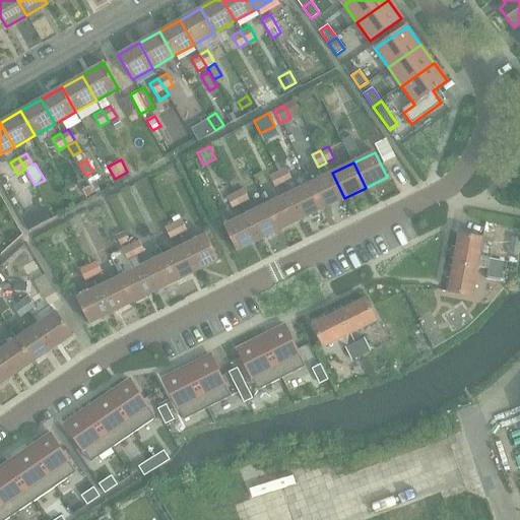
[(277,171),(283,184),(291,180),(285,167),(277,171)]
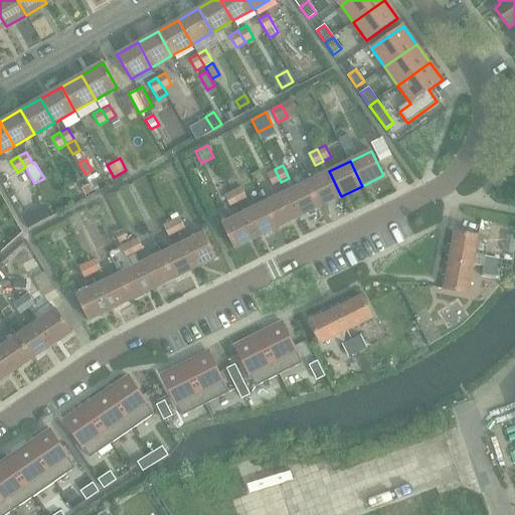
[(281,182),(275,169),(267,173),(273,186),(281,182)]
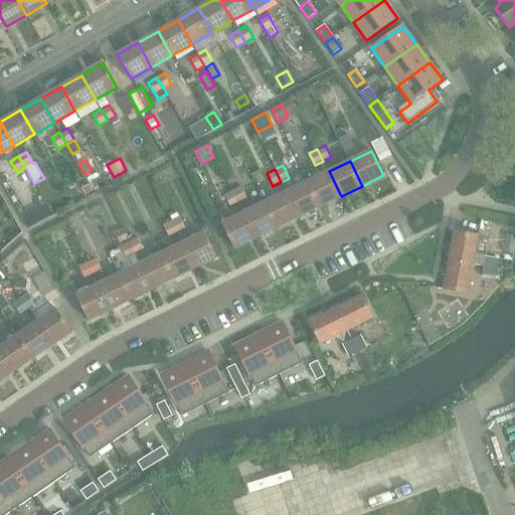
[(341,196),(329,171),(308,182),(320,206),(341,196)]
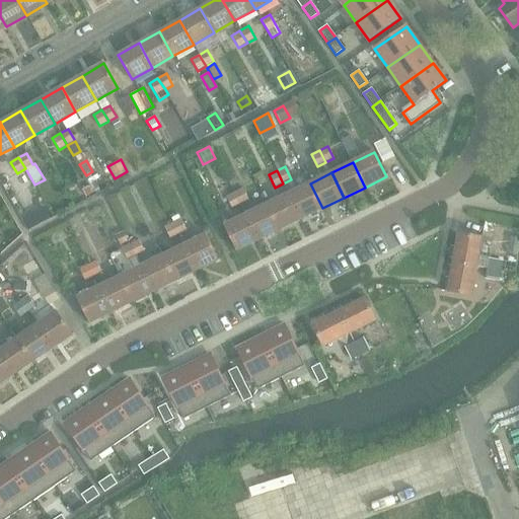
[(322,208),(310,183),(289,194),(301,219),(322,208)]
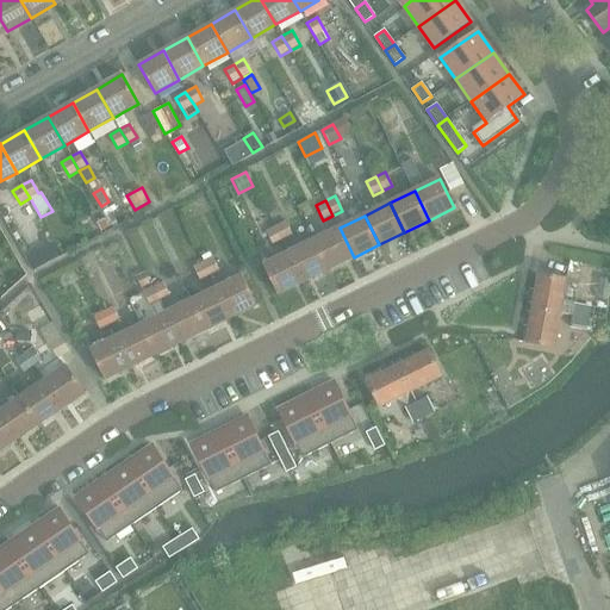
[(104,218),(95,223),(100,231),(109,226),(104,218)]
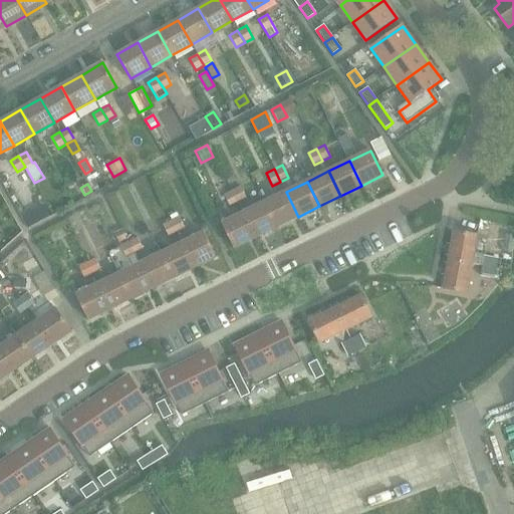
[(232,191),(238,203),(246,198),(240,186),(232,191)]
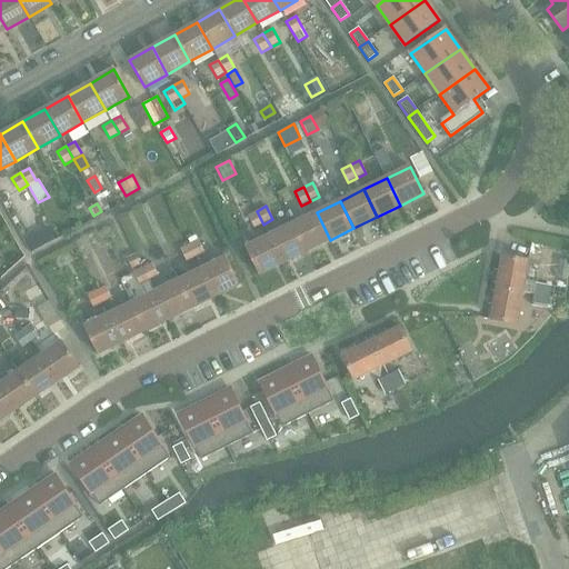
[(263,225),(257,211),(247,216),(253,229),(263,225)]
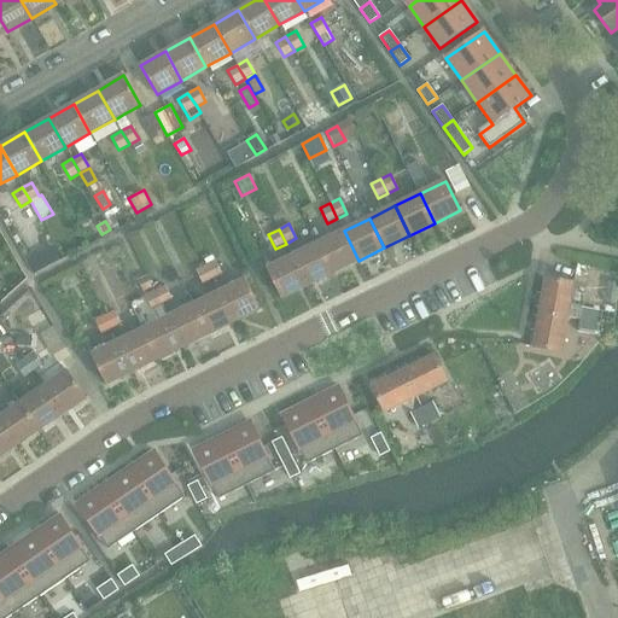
[(359,261),(344,231),(319,243),(333,273),(359,261)]
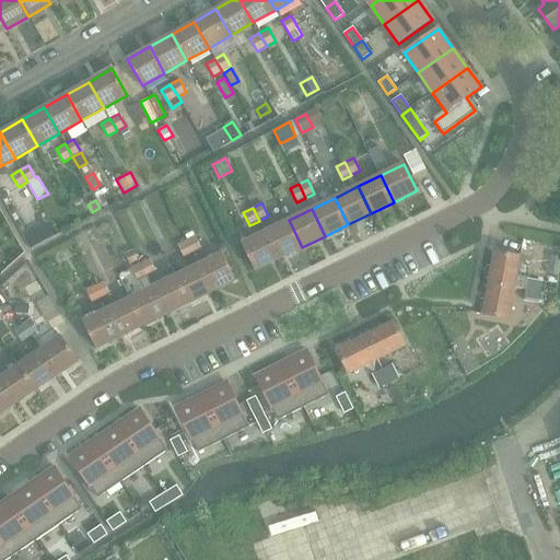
[(302,247),(289,220),(266,231),(279,258),(302,247)]
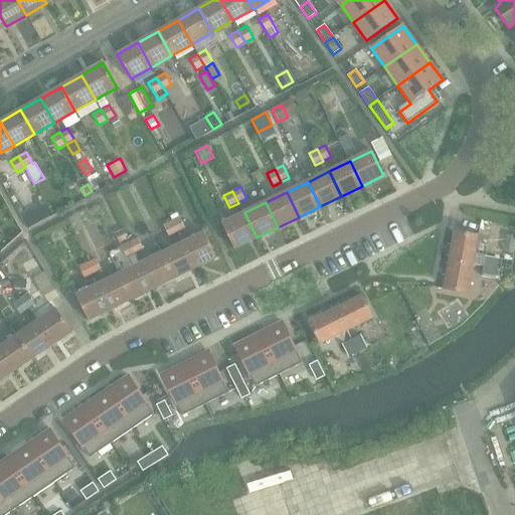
[(43,205),(36,209),(43,221),(50,217),(43,205)]
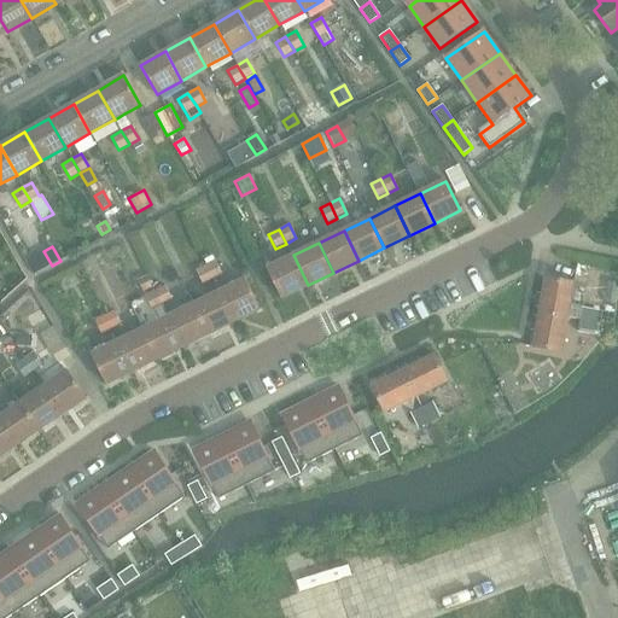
[(308,285),(293,255),(268,268),(283,298),(308,285)]
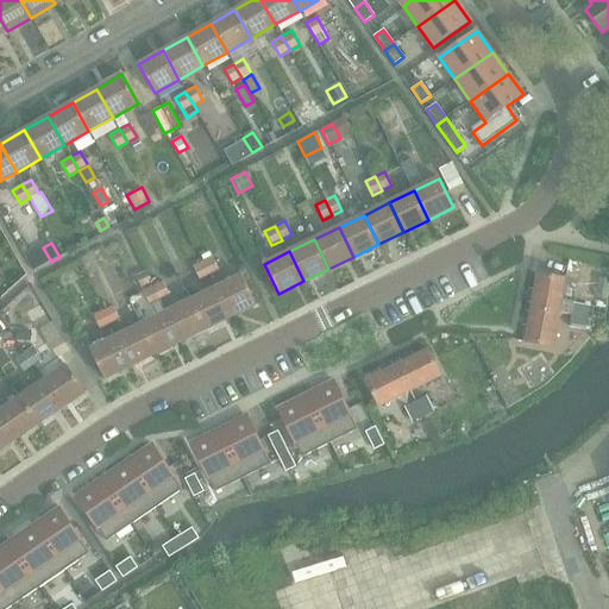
[(202,261),(209,275),(219,271),(212,256),(202,261)]
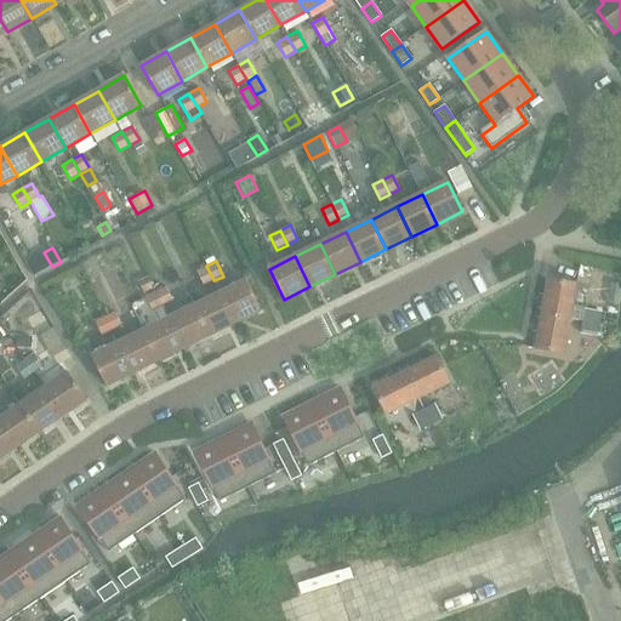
[(214,280),(206,266),(197,271),(204,285),(214,280)]
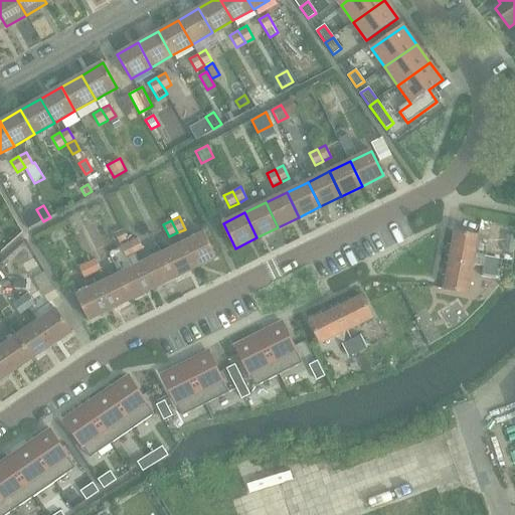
[(115,233),(120,242),(126,239),(122,229),(115,233)]
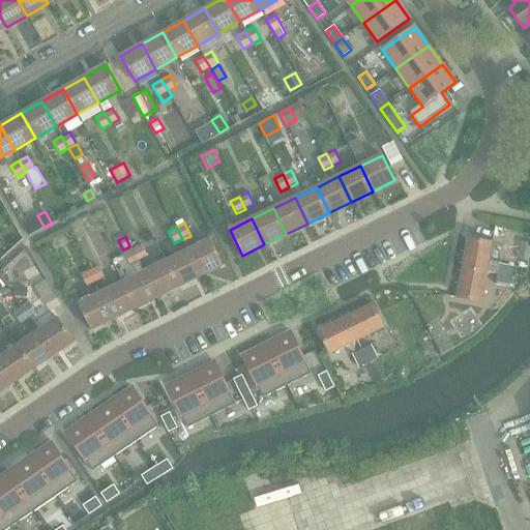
[(187,251),(200,276),(223,265),(209,239),(187,251)]
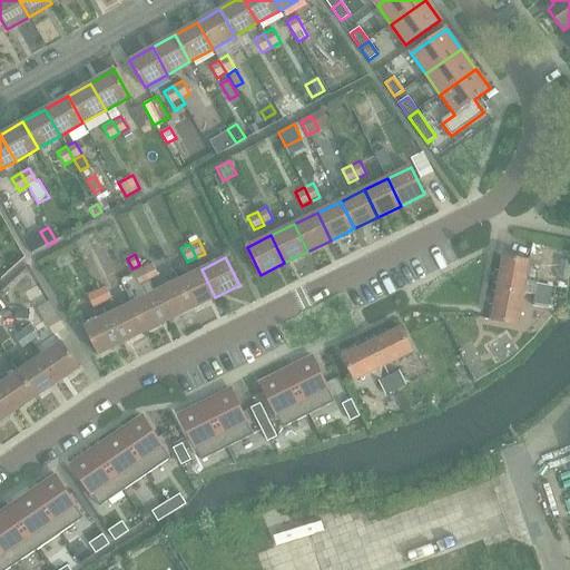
[(504,257),(499,288),(522,293),(528,262),(504,257)]
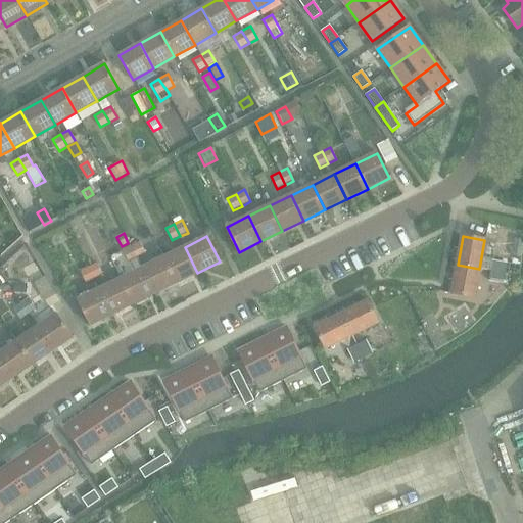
[(131,245),(154,293),(176,283),(163,257),(143,268),(137,257),(145,253),(139,241),(131,245)]
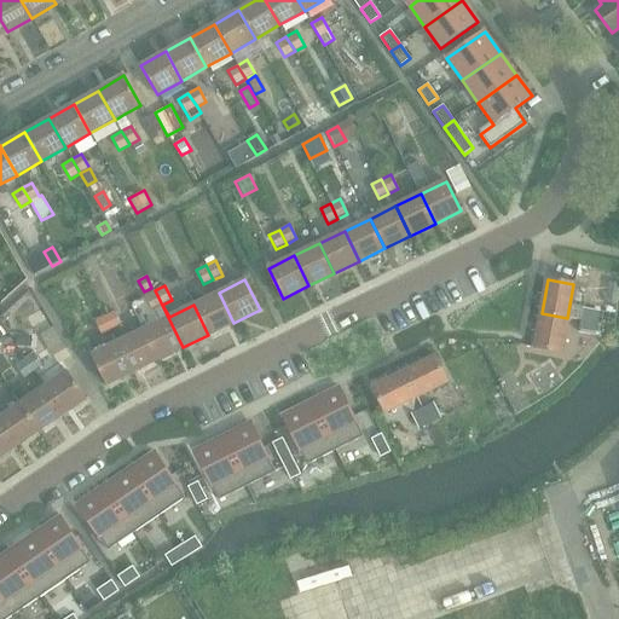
[(143,330),(157,360),(183,347),(155,290),(144,295),(157,323),(143,330)]
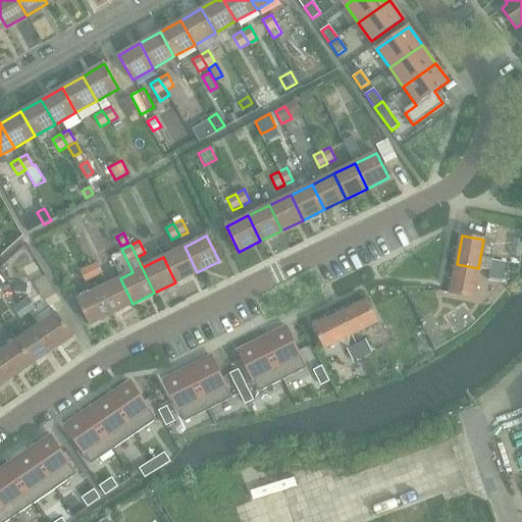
[(163,257),(175,282),(197,272),(185,247),(163,257)]
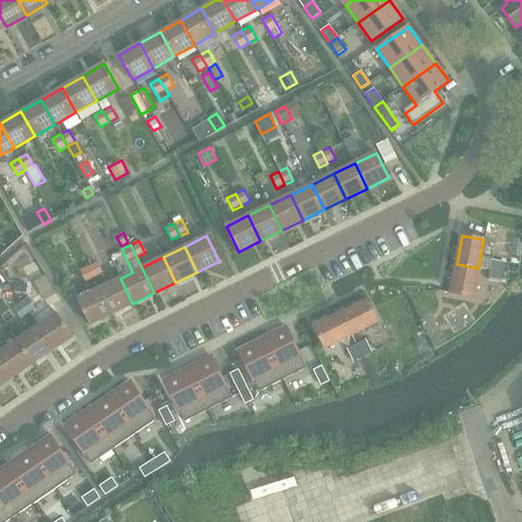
[(88,265),(94,278),(103,274),(94,256),(85,260),(88,265)]
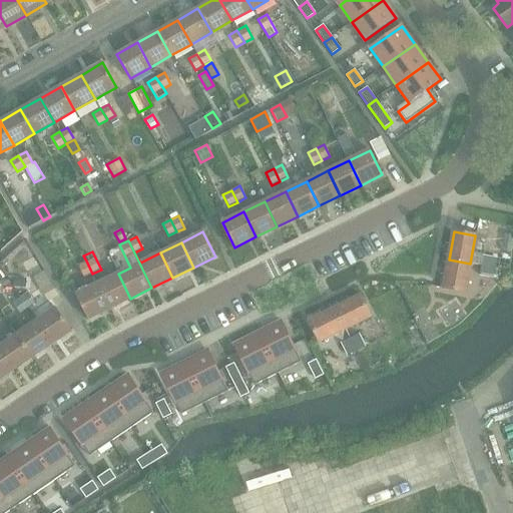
[(483,254),(481,266),(495,269),(497,258),(483,254)]
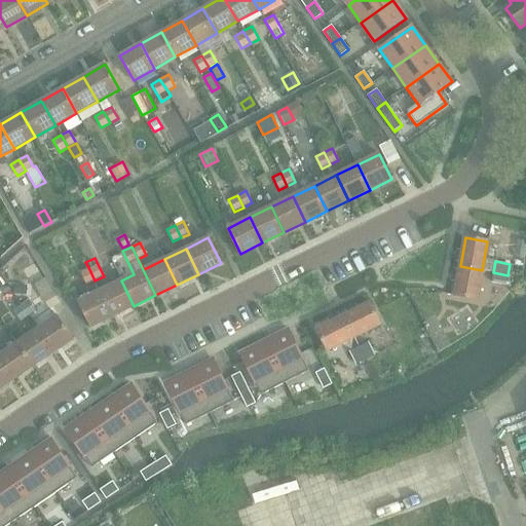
[(482,270),(460,266),(454,295),(477,299),(482,270)]
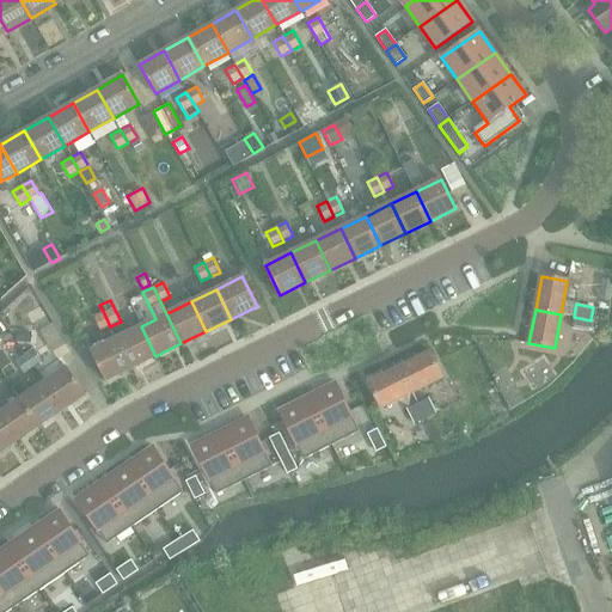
[(110,326),(103,311),(93,316),(99,331),(110,326)]
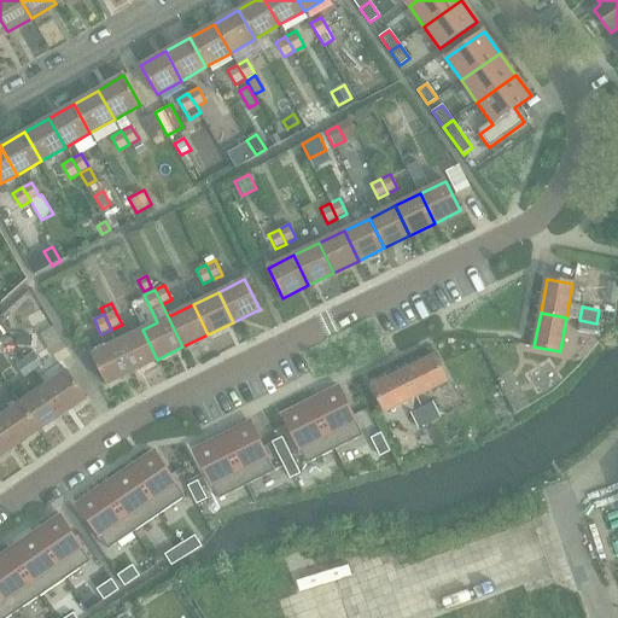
[(579,320),(577,332),(595,334),(596,324),(579,320)]
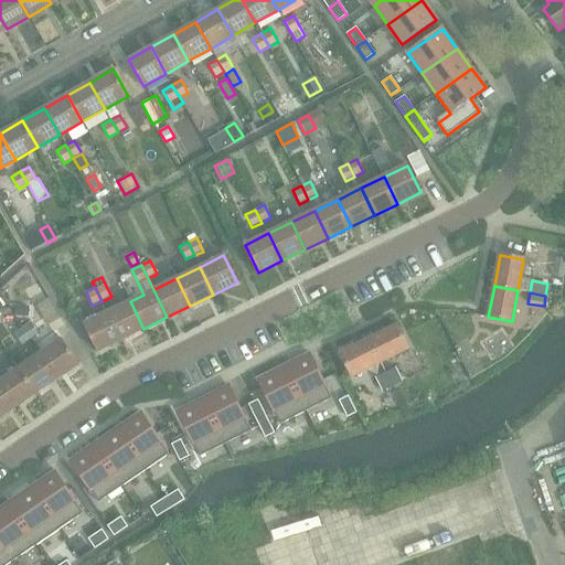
[(108,312),(121,340),(144,329),(130,301),(108,312)]
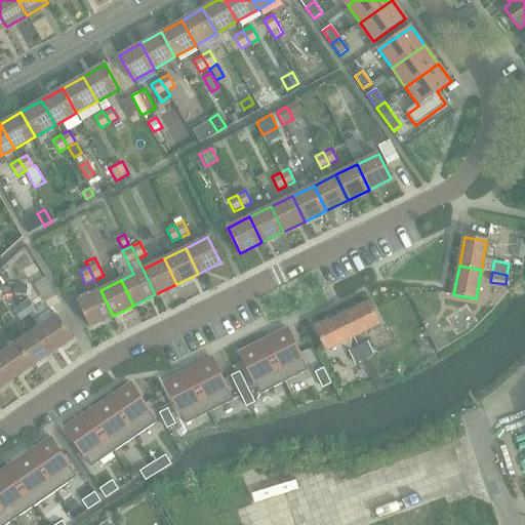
[(14,285),(13,294),(26,295),(27,286),(14,285)]
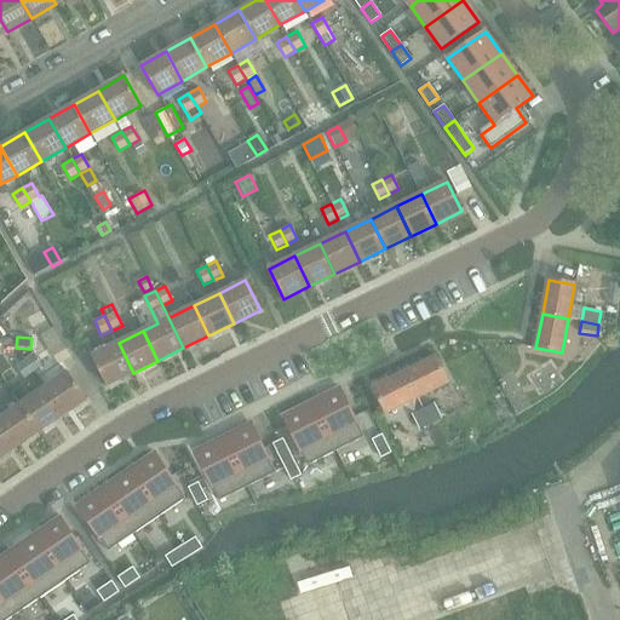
[(133,373),(119,343),(92,356),(107,385),(133,373)]
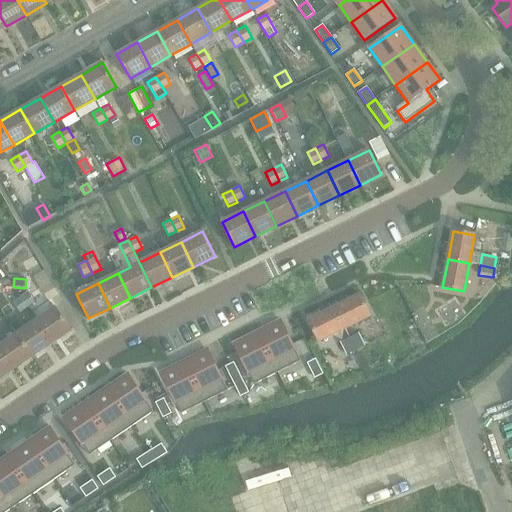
[(27,291),(20,296),(28,308),(35,303),(27,291)]
